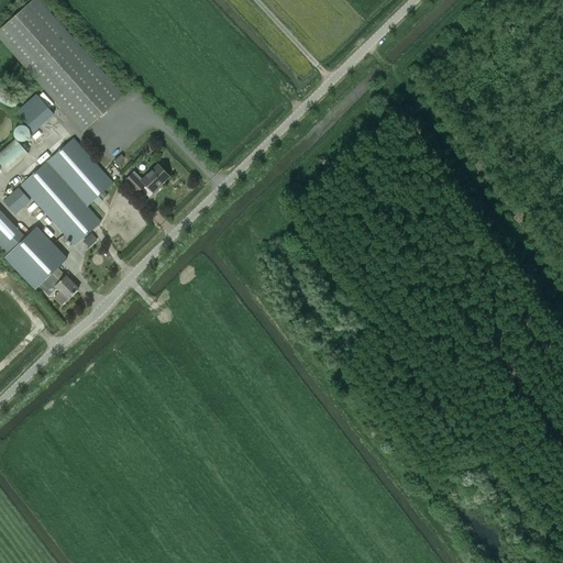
[(39,0),(32,0),(0,29),(0,39),(83,132),(124,96),(39,0)]
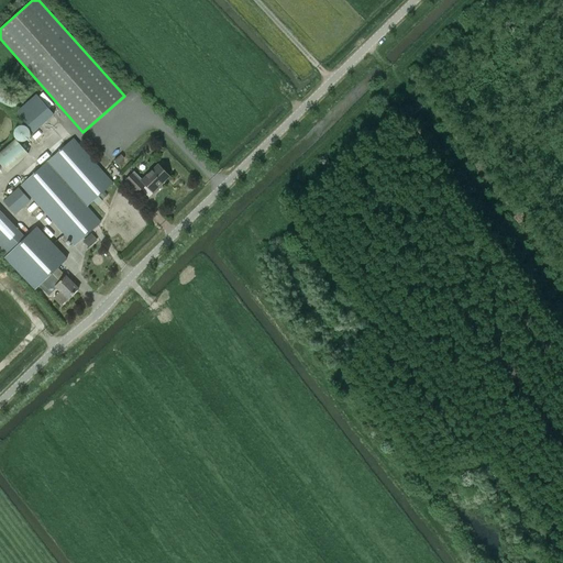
[(0,84),(0,101),(15,107),(21,91),(9,87),(0,84)]
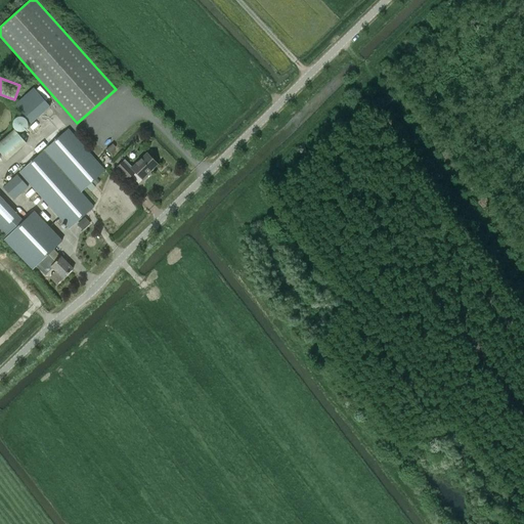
[(34,88),(15,104),(32,123),(50,106),(34,88)]
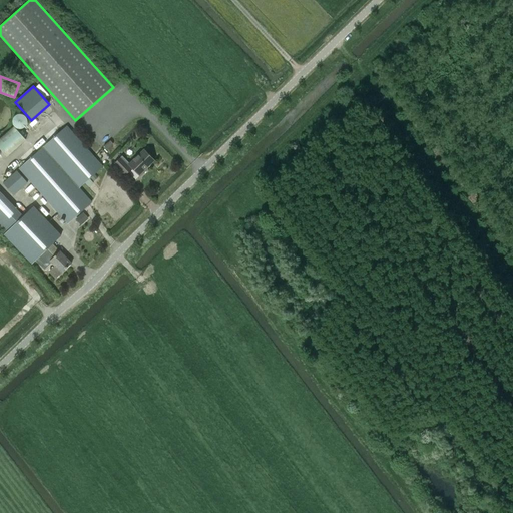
[(13,120),(13,121),(13,122),(13,123),(13,124),(14,125),(14,126),(15,126),(16,127),(17,128),(19,128),(20,129),(21,129),(22,128),(24,128),(25,127),(26,126),(27,125),(27,124),(27,123),(28,122),(28,121),(28,120),(27,119),(27,118),(27,117),(26,116),(25,115),(24,114),(22,114),(21,114),(19,114),(18,114),(17,115),(16,115),(15,116),(14,116),(14,117),(13,118),(13,119),(13,120)]
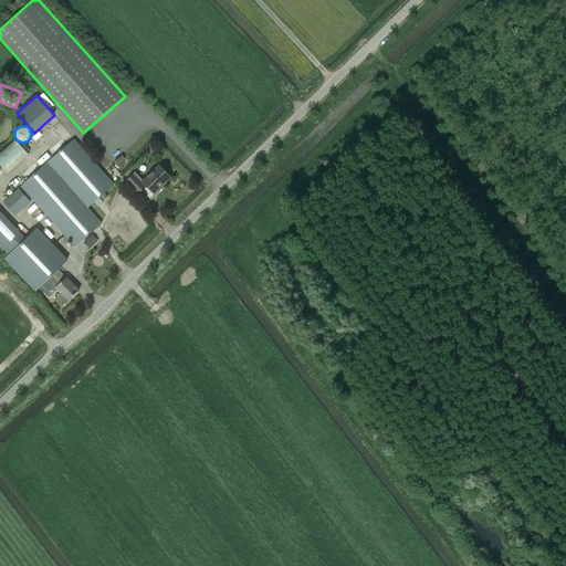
[(16,139),(0,153),(0,164),(8,173),(29,154),(16,139)]
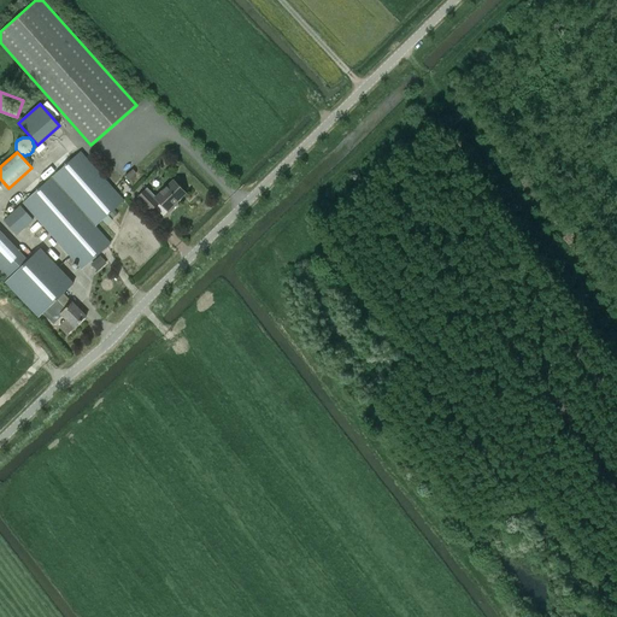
[(53,177),(24,203),(82,269),(111,244),(95,227),(124,201),(81,152),(53,177)]
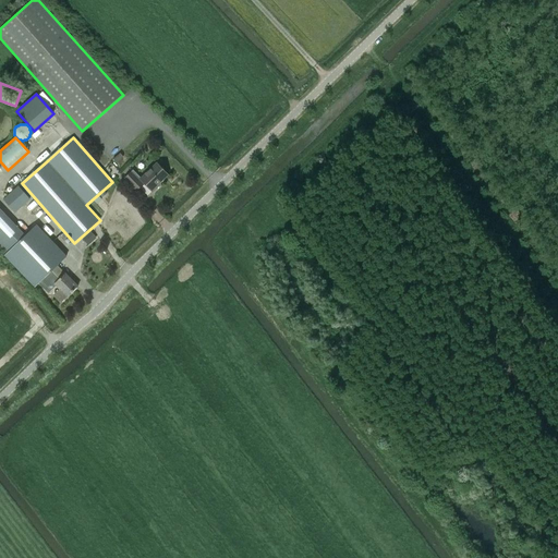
[(133,170),(125,178),(136,190),(142,184),(144,182),(153,192),(159,186),(158,185),(168,174),(157,162),(141,179),(133,170)]
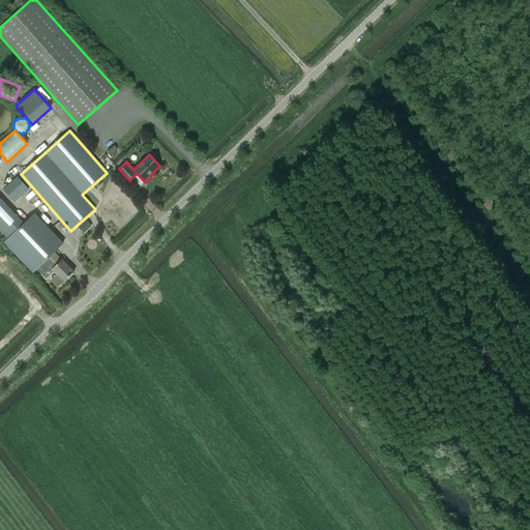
[(18,176),(3,189),(13,202),(29,188),(18,176)]
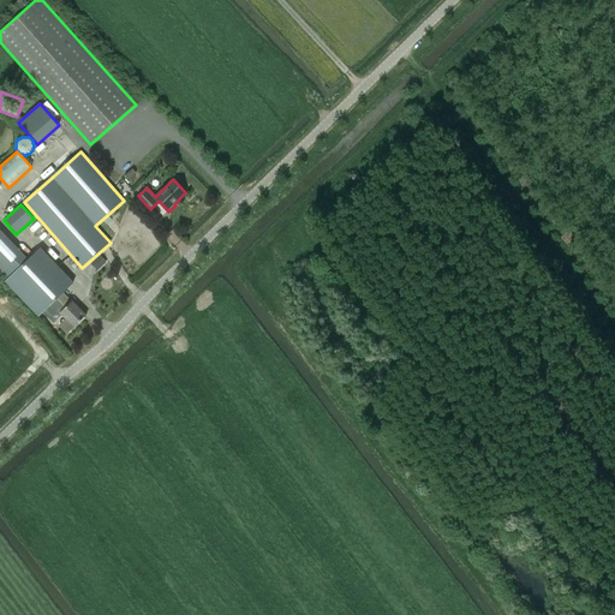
[(0,227),(0,270),(9,279),(11,276),(46,310),(42,312),(53,323),(63,314),(66,318),(59,326),(69,334),(85,316),(71,302),(63,293),(71,285),(36,251),(30,257),(0,227)]
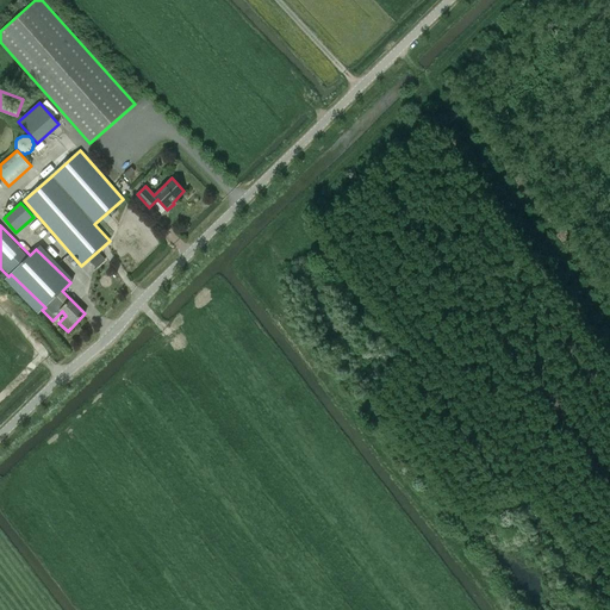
All buildings are outlined.
